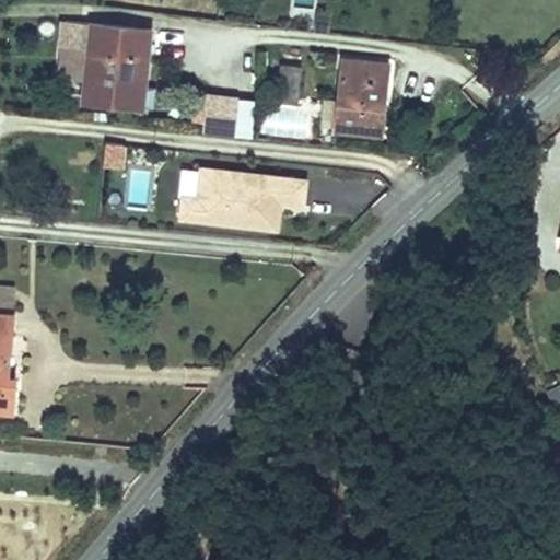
[(150,30),(59,22),(57,46),(86,48),(80,102),(143,108),(150,30)]
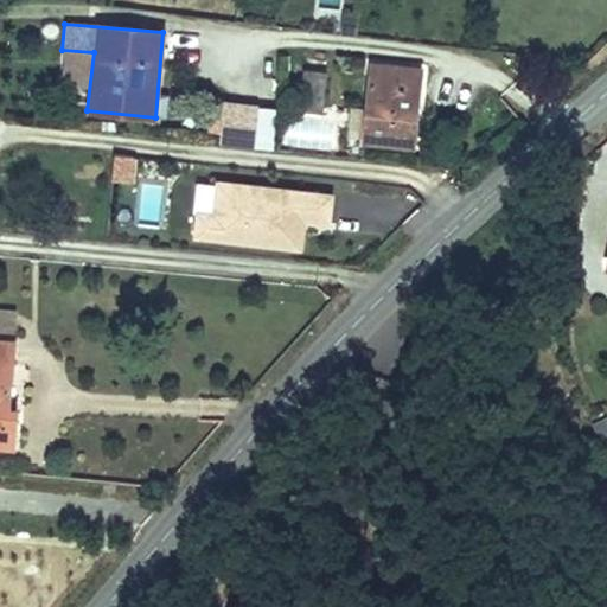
[(421,74),(372,68),(364,145),(413,151),(421,74)]
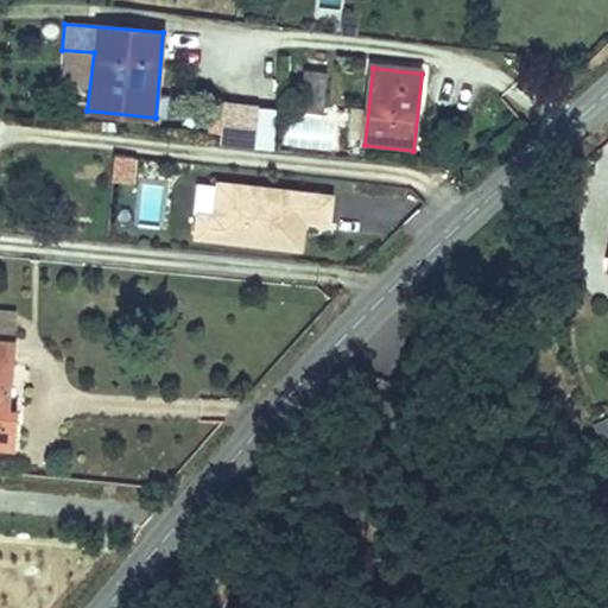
[(330,114),(335,76),(306,73),(302,112),(330,114)]
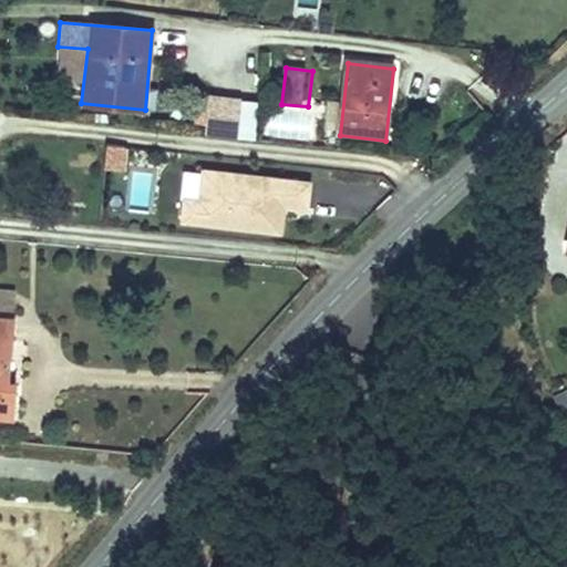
[(241,99),(198,95),(196,124),(206,125),(205,137),(253,141),(256,103),(241,102),(241,99)]
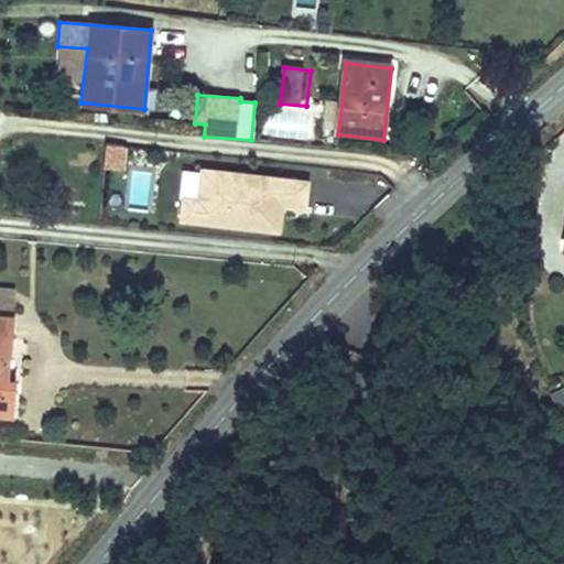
[(129,149),(108,145),(105,169),(127,172),(129,149)]
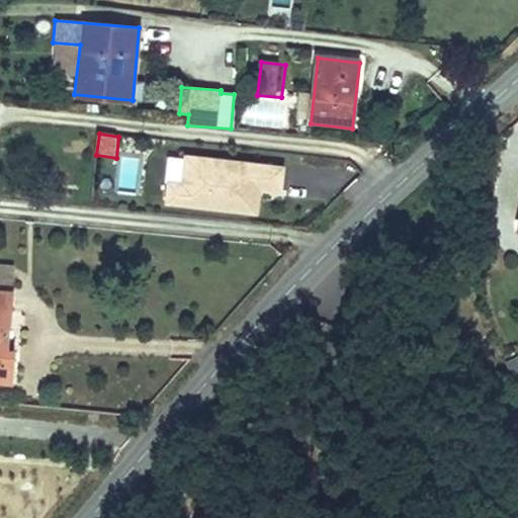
[(185,151),(181,181),(168,180),(165,204),(260,216),(262,191),(284,194),(288,162),(185,151)]
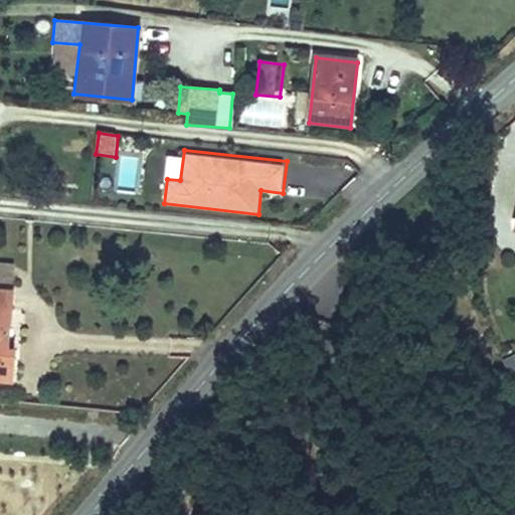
[(0,263),(0,288),(10,289),(13,265),(0,263)]
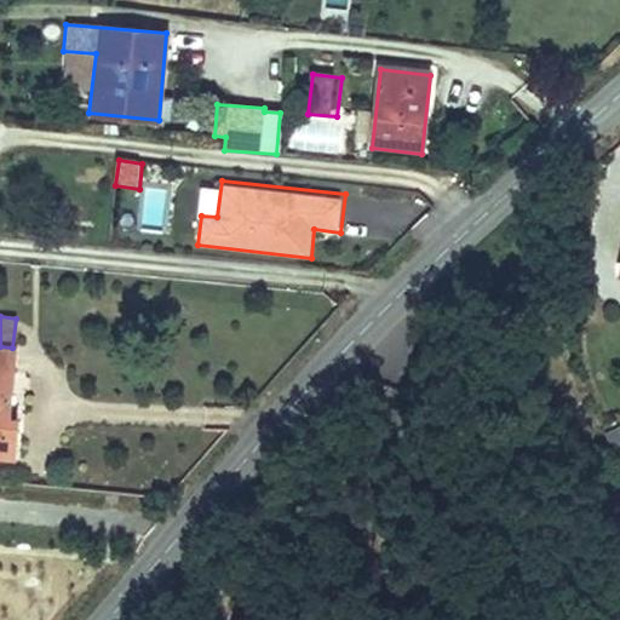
[(0,346),(0,448),(17,451),(19,425),(5,424),(12,348),(0,346)]
